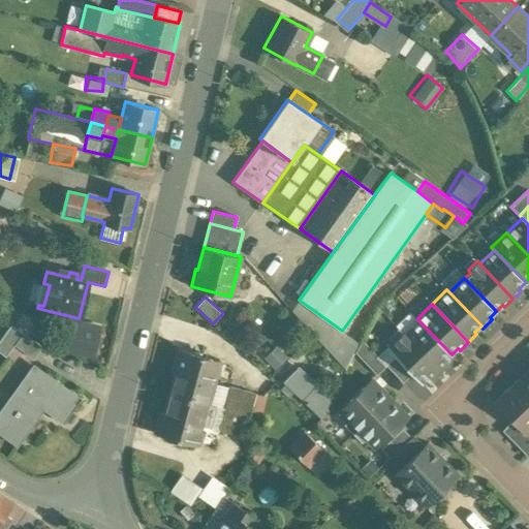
[(98,328),(70,320),(64,349),(92,355),(98,328)]
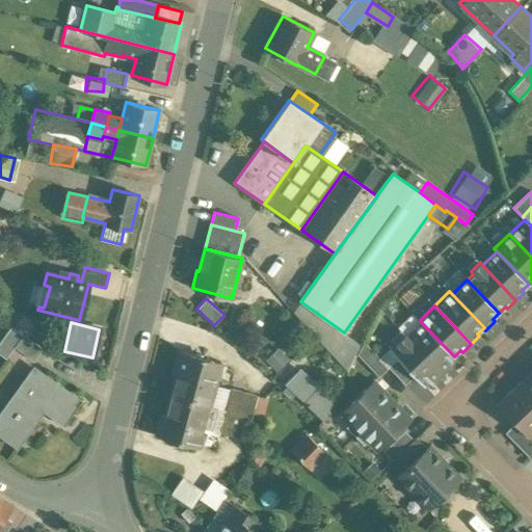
[(454,356),(422,323),(407,338),(441,373),(449,365),(447,363),(454,356)]
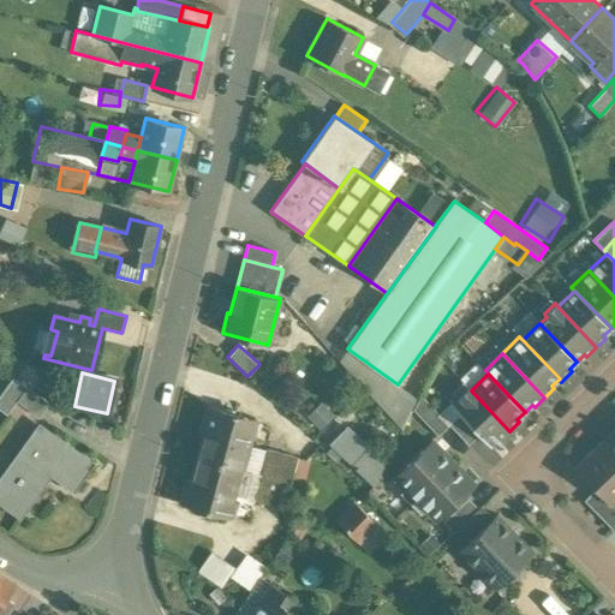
[(17,401),(27,387),(12,377),(0,395),(0,408),(7,415),(17,401)]
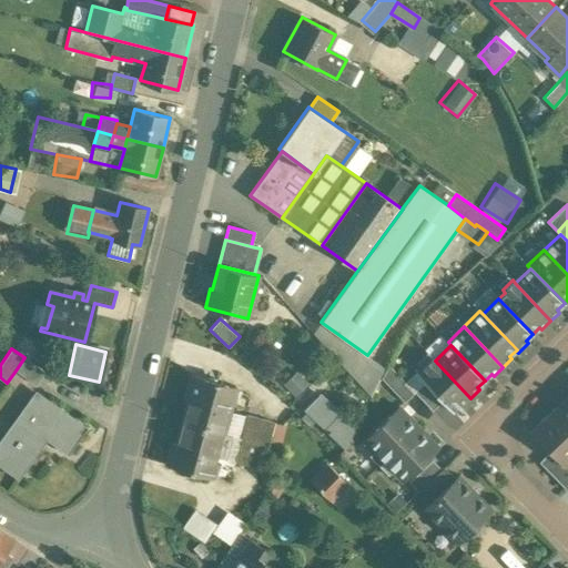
[(46,373),(24,357),(16,371),(36,385),(46,373)]
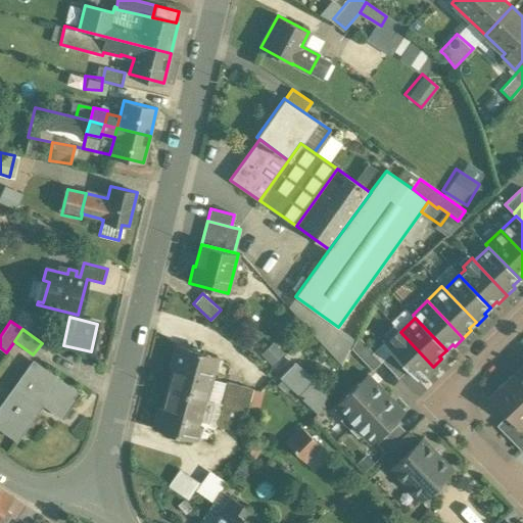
[(400,332),(397,329),(382,343),(390,352),(407,369),(416,379),(423,372),(425,374),(433,367),(400,332)]
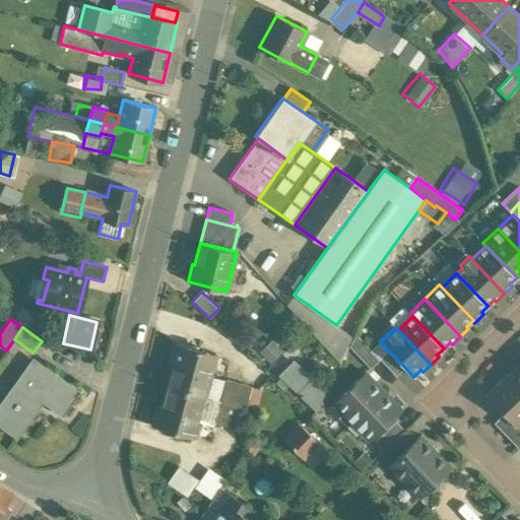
[(379,359),(355,334),(349,346),(370,368),(380,359),(379,359)]
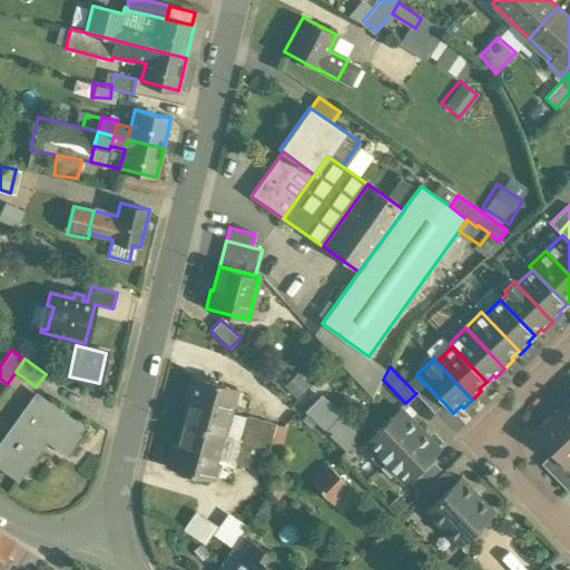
[(294,370),(282,383),(295,396),(307,383),(294,370)]
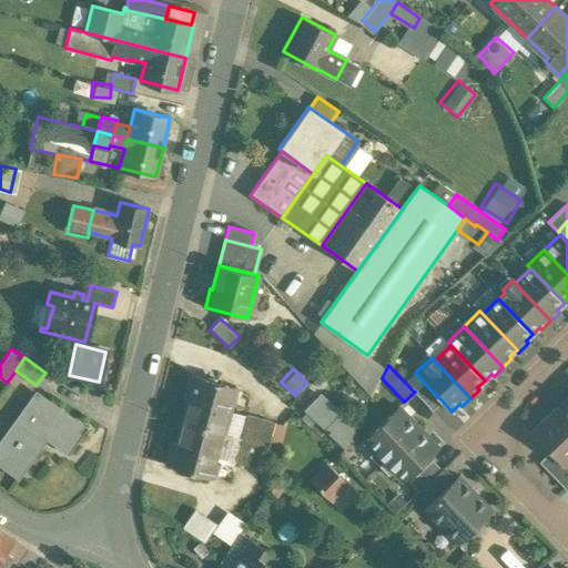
[(235,386),(192,374),(185,398),(189,399),(183,421),(223,433),(235,386)]
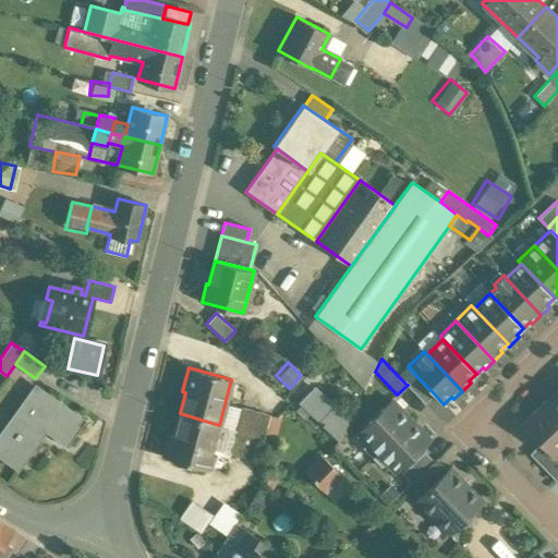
[(434,393),(416,376),(407,385),(408,385),(424,403),(434,393)]
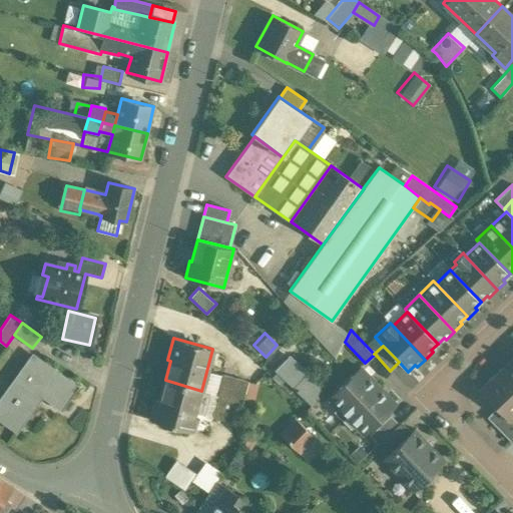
[(32,355),(0,399),(0,418),(15,430),(41,395),(59,408),(75,386),(32,355)]
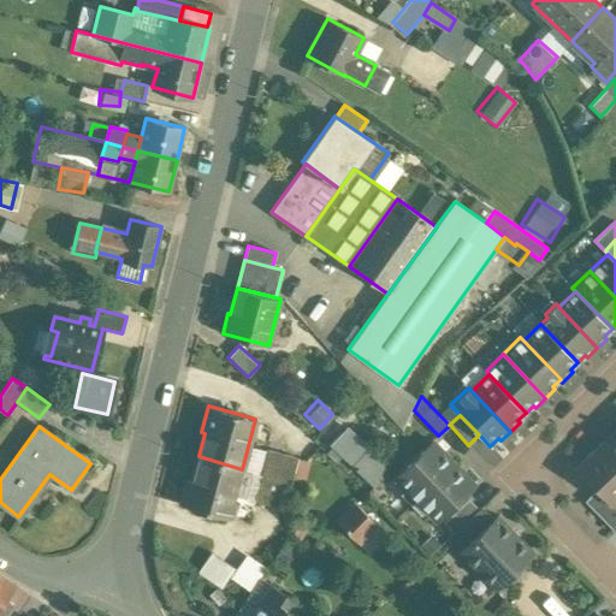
[(385,465),(347,427),(330,445),(373,486),(385,465)]
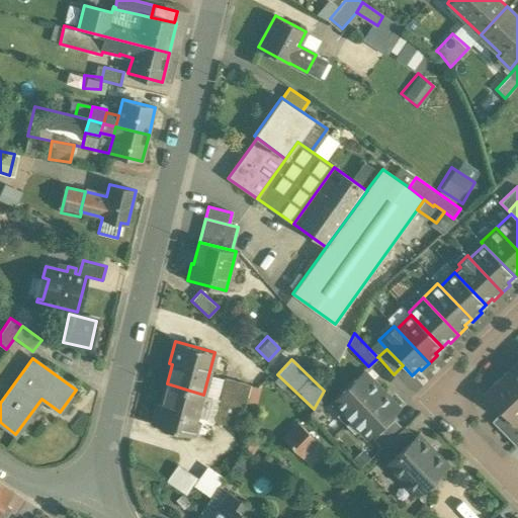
[(517,361),(503,376),(517,392),(517,361)]
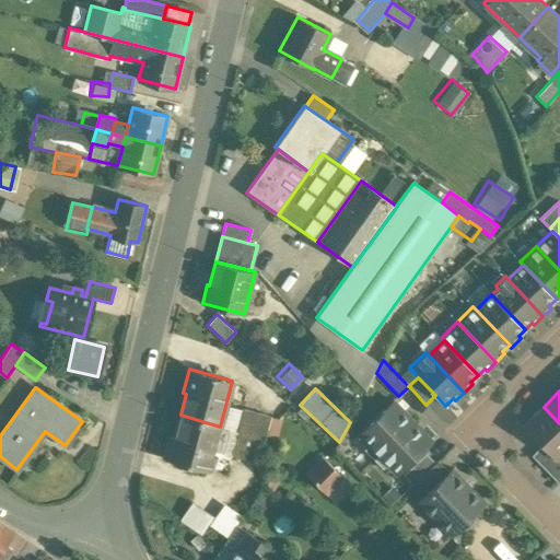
[(393,400),(358,433),(369,444),(364,448),(373,458),(412,421),(393,400)]
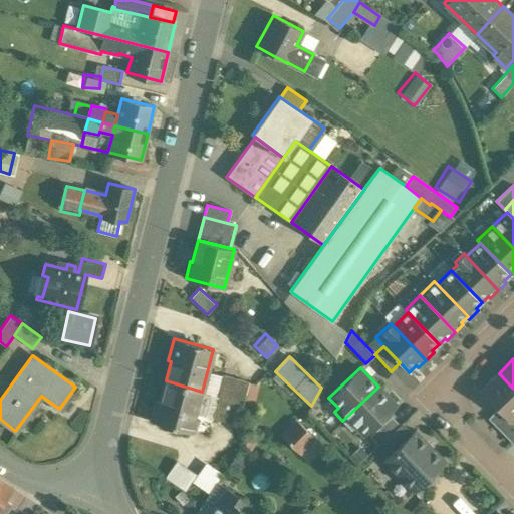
[(513,414),(513,389),(499,373),(481,391),(498,408),(509,420),(510,419),(513,414)]
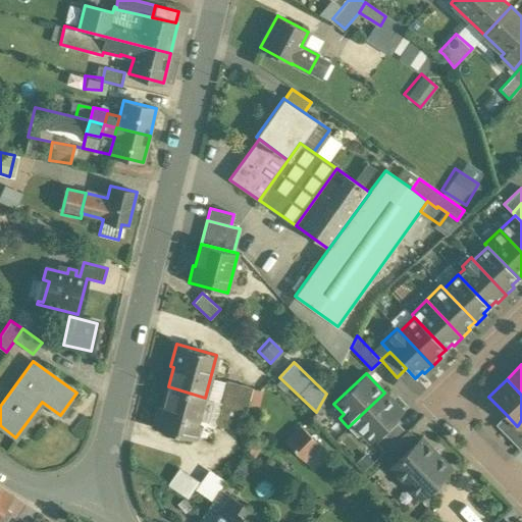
[(252,387),(225,380),(220,402),(247,409),(252,387)]
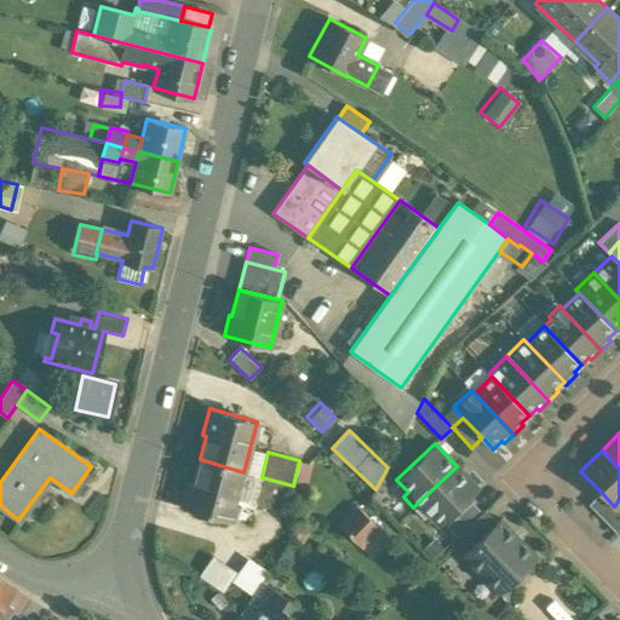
[(244,472),(200,459),(193,483),(189,483),(182,509),(230,522),(236,498),(254,503),(262,477),(244,472)]
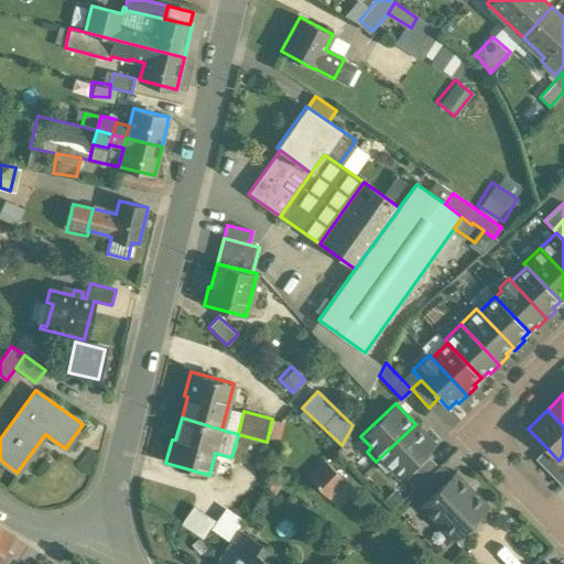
[(415,424),(376,462),(386,472),(390,467),(400,478),(435,444),(415,424)]
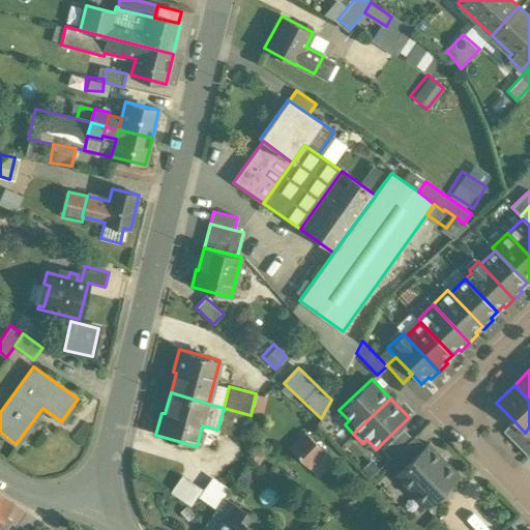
[(251,415),(224,408),(217,430),(244,437),(251,415)]
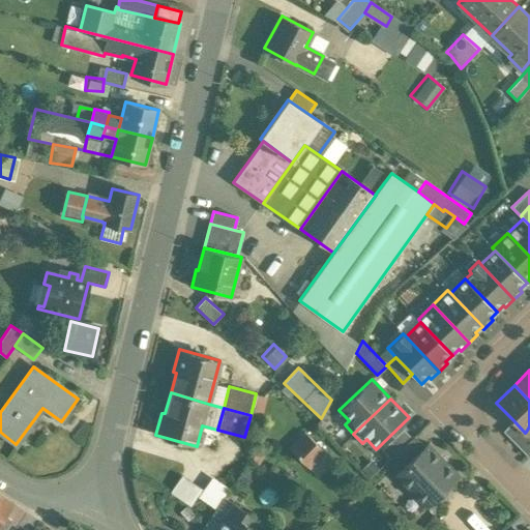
[(529,436),(526,432),(525,433),(513,420),(503,431),(529,458),(529,455),(529,436)]
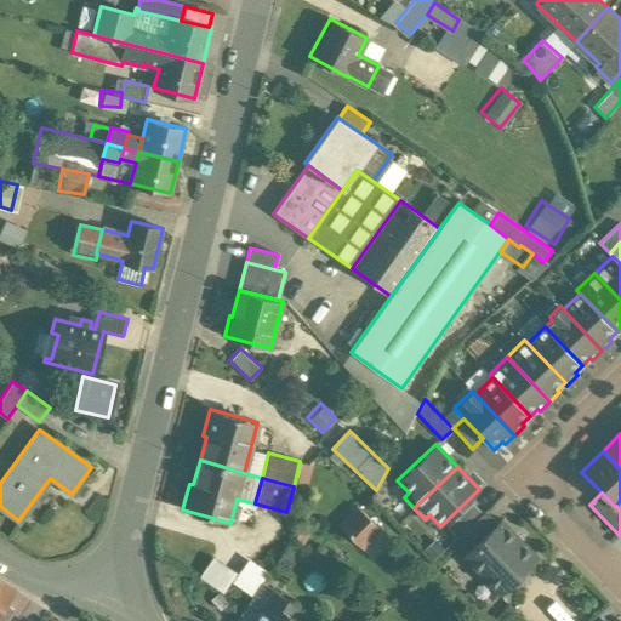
[(472,502),(448,527),(457,537),(483,513),(472,502)]
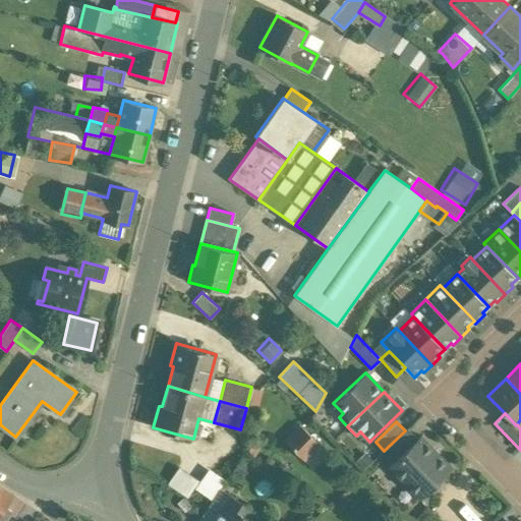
[(405,430),(384,451),(394,461),(417,438),(407,427),(405,430)]
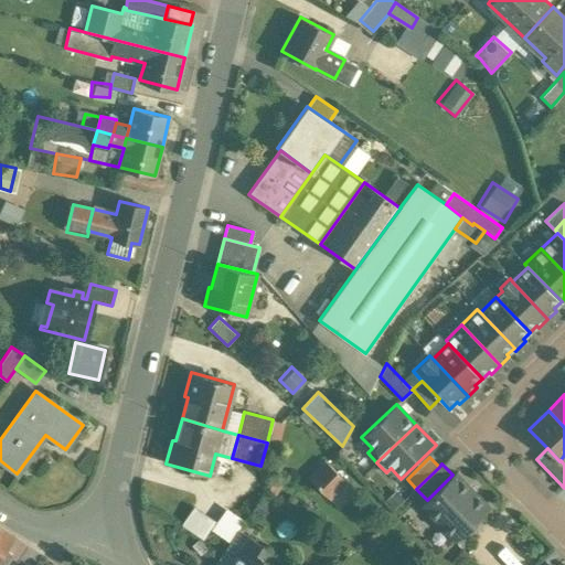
[(490,507),(456,472),(452,475),(427,500),(420,505),(455,541),(490,507)]
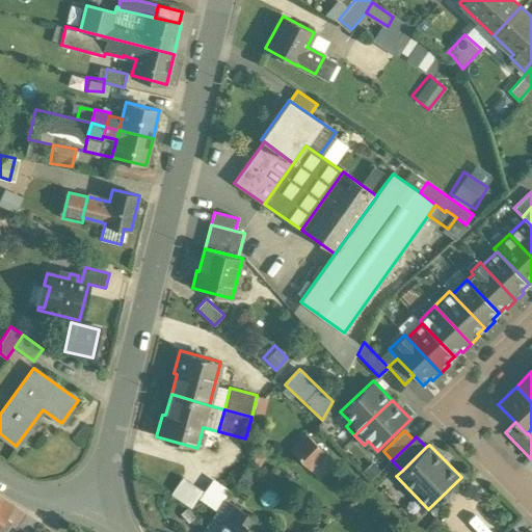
[(316,446),(301,460),(311,470),(325,454),(316,446)]
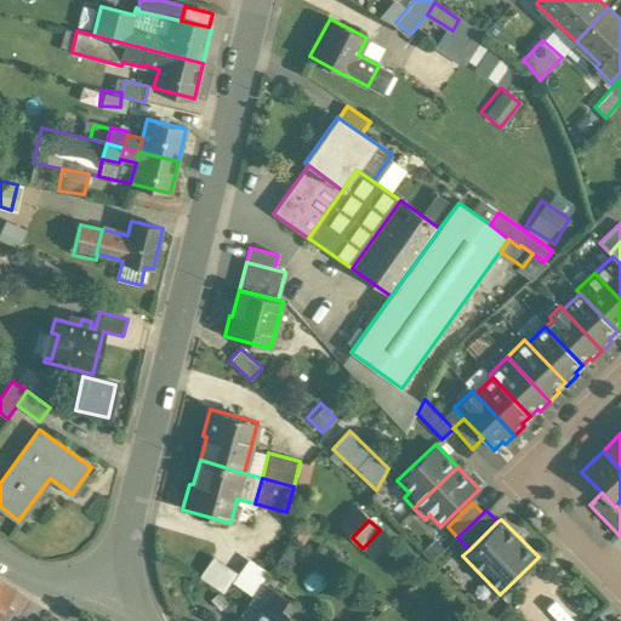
[(16,591),(0,579),(0,620),(3,620),(11,609),(5,605),(16,591)]
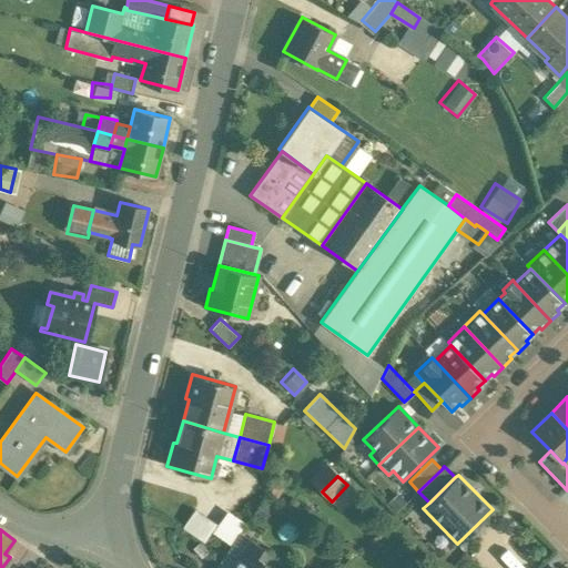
[(251,539),(231,567),(274,567),(265,561),(271,554),(251,539)]
